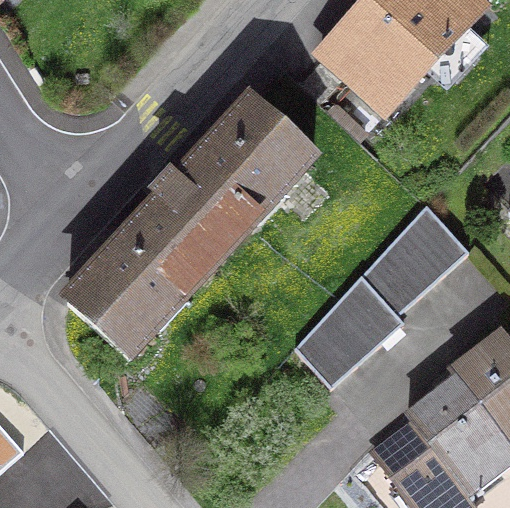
[(478,13),(464,0),(376,0),(301,83),(322,102),(348,74),(386,110),(478,13)]
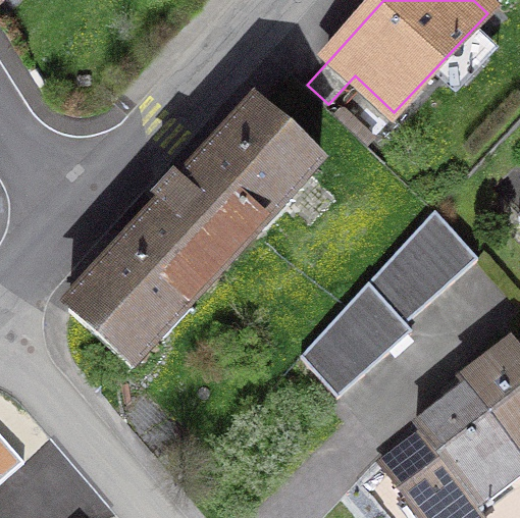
[(164,207),(70,308),(132,366),(162,333),(157,326),(178,302),(188,306),(264,220),(259,214),(280,189),(290,196),(319,163),(257,107),(184,186),(176,179),(157,200),(164,207)]
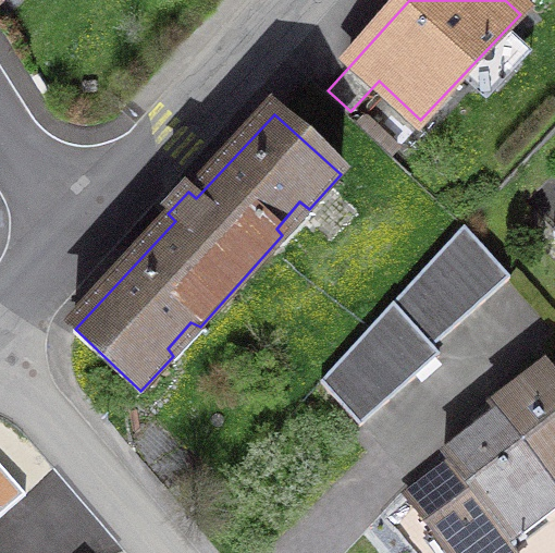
[(466,224),(394,299),(434,345),(512,278),(466,224)]
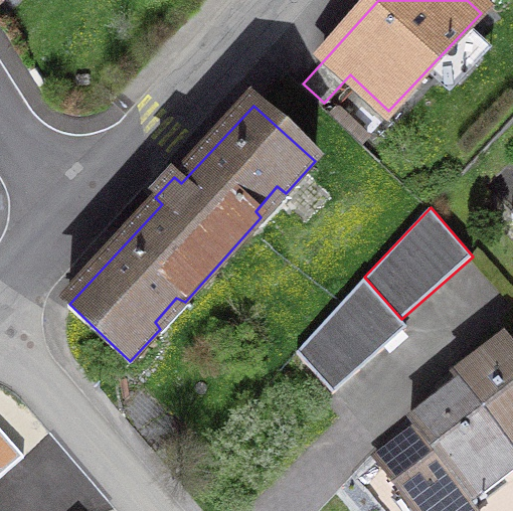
[(407,326),(401,319),(364,277),(297,347),(334,391),(407,326)]
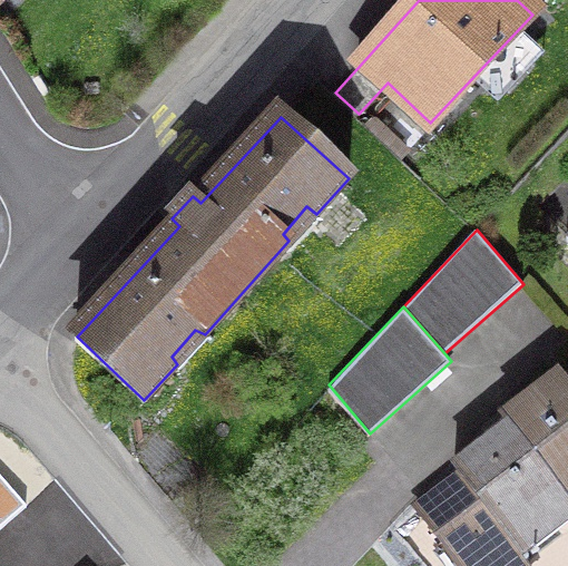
[(567,382),(559,370),(503,412),(511,421),(567,495),(567,382)]
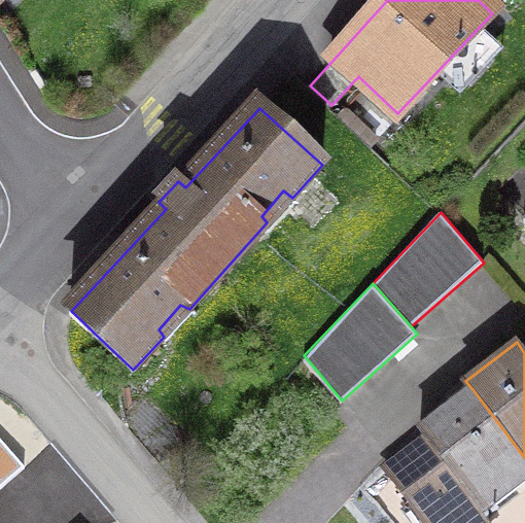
[(524,457),(473,389),(421,427),(428,438),(422,443),(419,438),(387,461),(433,522),(462,522),(524,477),(524,457)]
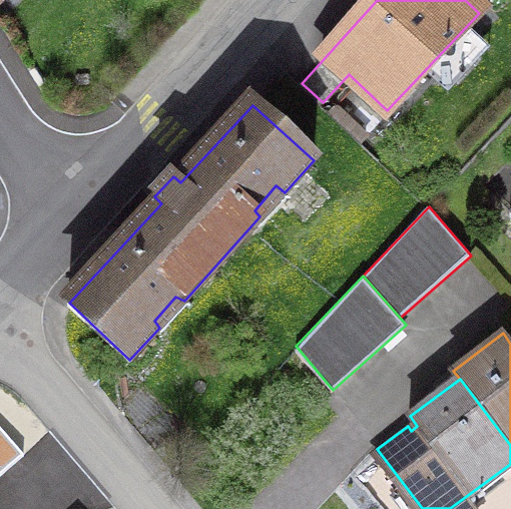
All buildings are outlined.
